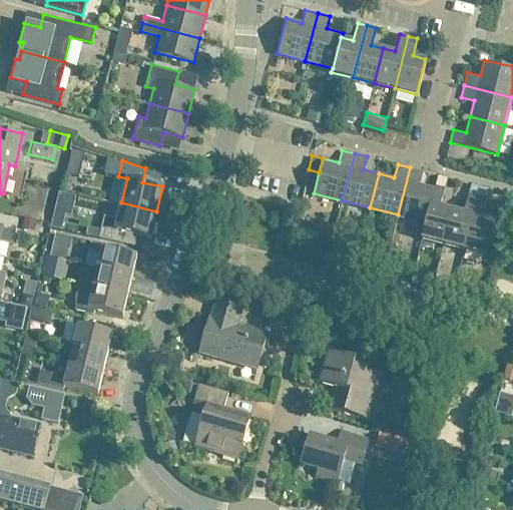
[(422,171),(410,167),(398,214),(426,222),(435,187),(419,183),(422,171)]
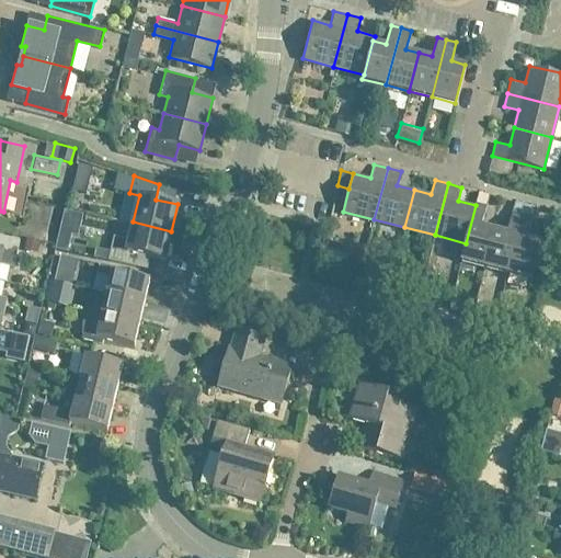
[(494,228),(484,266),(507,272),(525,203),(515,201),(507,231),(494,228)]
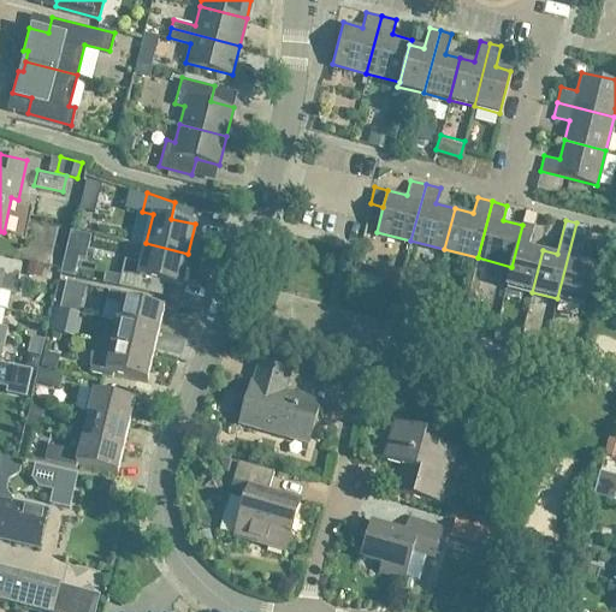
[(522,221),(522,225),(511,267),(507,285),(532,292),(543,250),(528,247),(534,225),(522,221)]
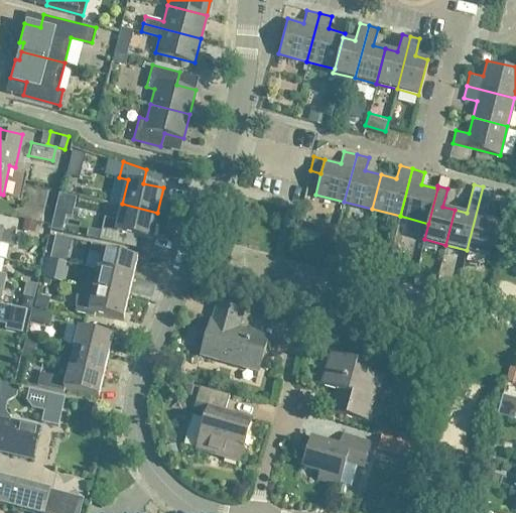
[(483,186),(467,250),(488,256),(492,240),(504,244),(510,224),(485,217),(492,188),(483,186)]
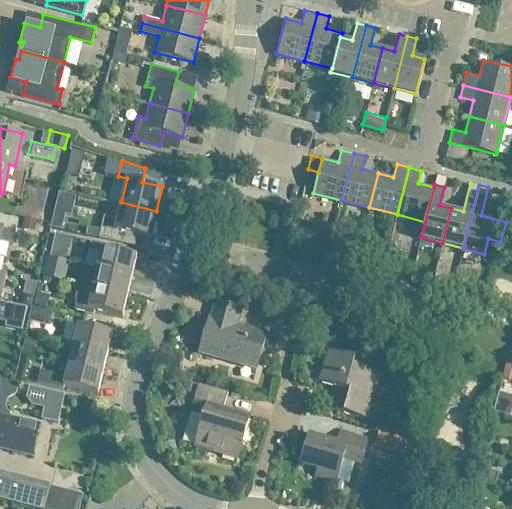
[(53,204),(64,210),(71,195),(60,190),(53,204)]
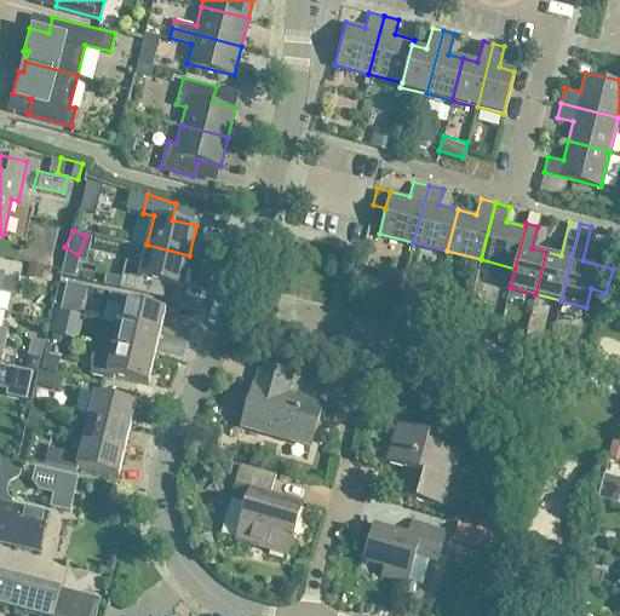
[(125,260),(120,286),(149,292),(153,278),(182,286),(189,255),(147,245),(143,264),(125,260)]
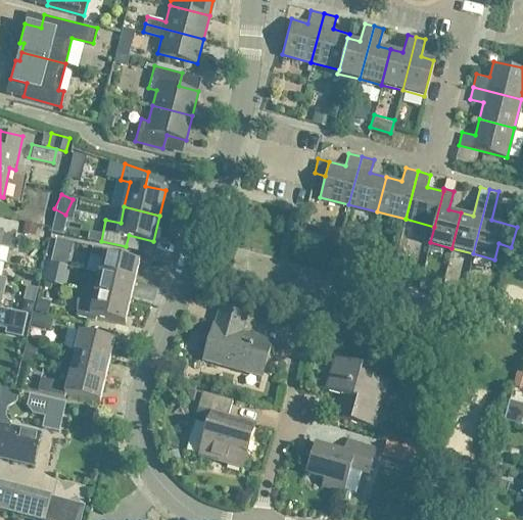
[(0,244),(12,247),(17,223),(0,218),(0,244)]
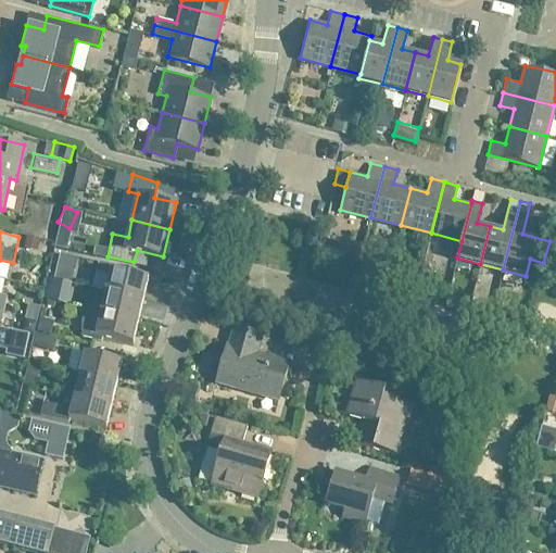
[(37,249),(39,235),(24,233),(22,246),(37,249)]
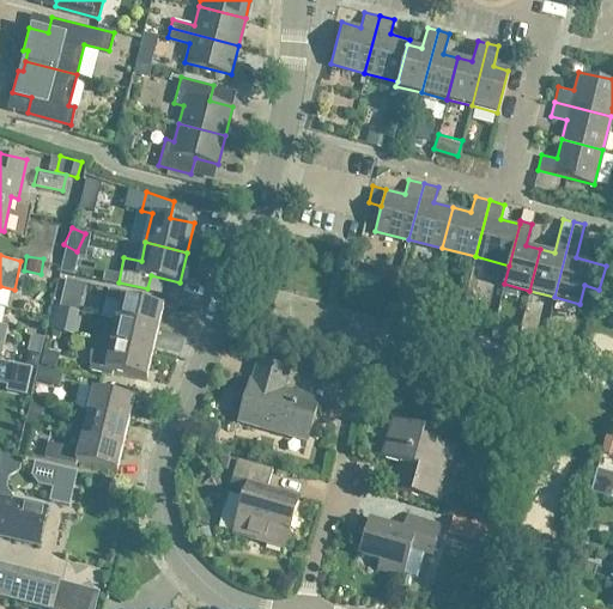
[(77,292),(79,280),(66,276),(64,288),(77,292)]
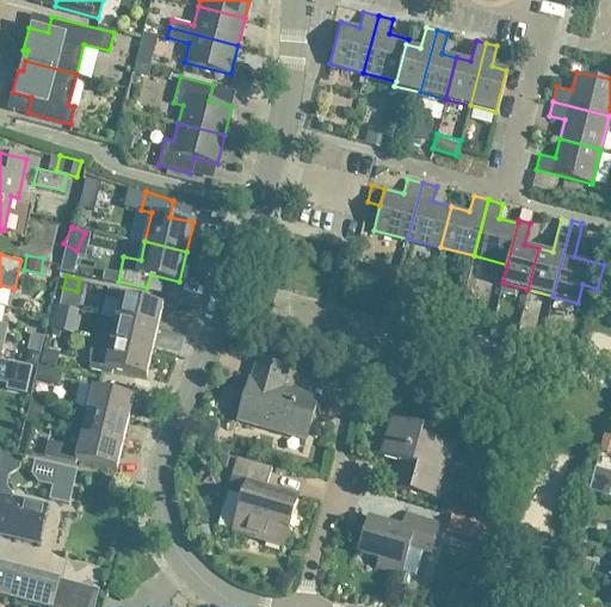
[(123,289),(107,285),(105,296),(119,299),(115,317),(156,327),(162,302),(122,293),(123,289)]
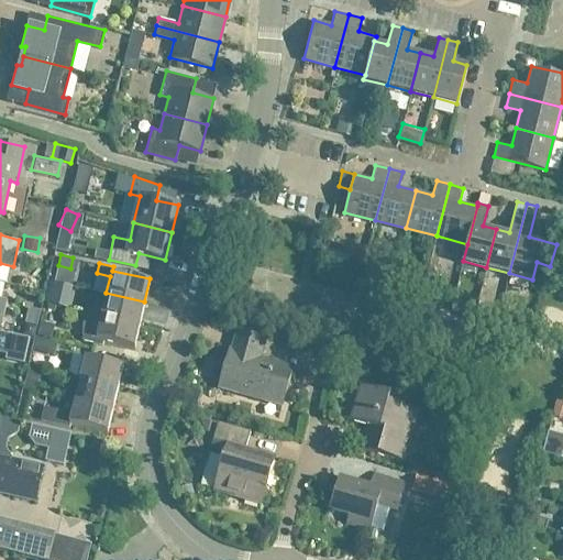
[(45,291),(43,302),(55,304),(67,307),(72,284),(48,278),(45,291)]
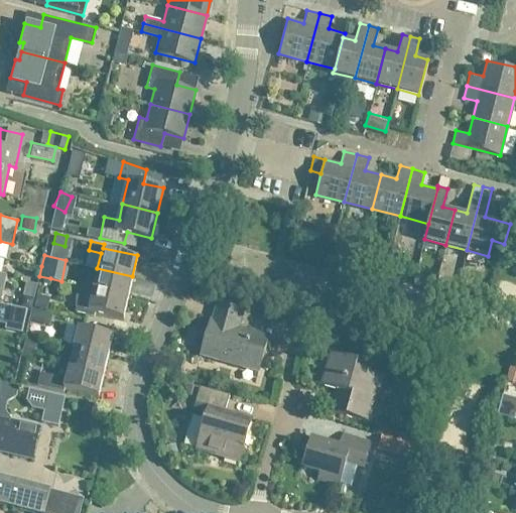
[(97,268),(93,288),(128,296),(132,276),(97,268)]
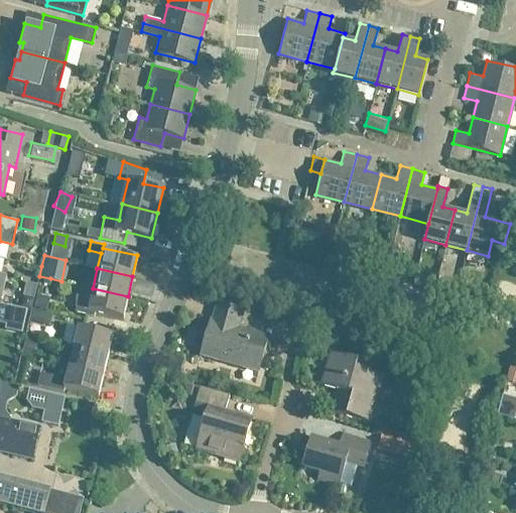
[(128,296),(93,288),(80,285),(79,289),(77,291),(75,298),(76,301),(75,305),(76,305),(75,310),(94,314),(95,310),(123,316),(128,296)]
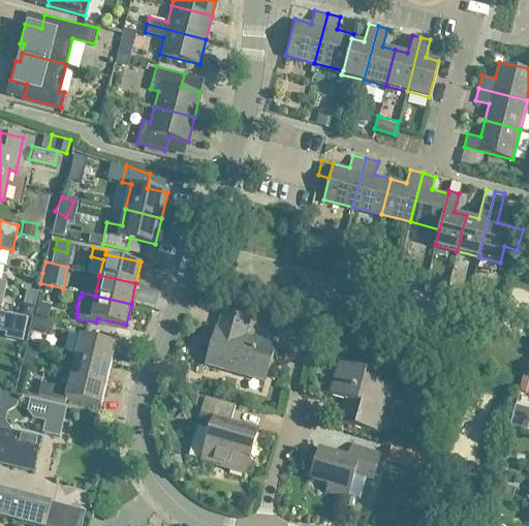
[(215,327),(206,363),(265,379),(275,343),(244,335),(248,317),(222,310),(218,327),(215,327)]
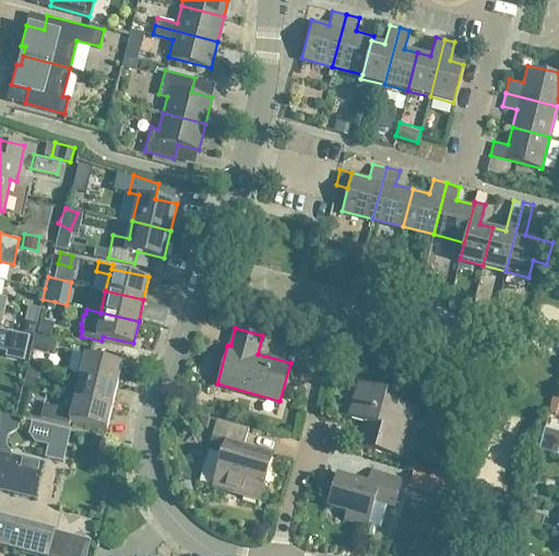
[(121,362),(84,353),(71,350),(67,369),(79,373),(79,375),(116,385),(121,362)]
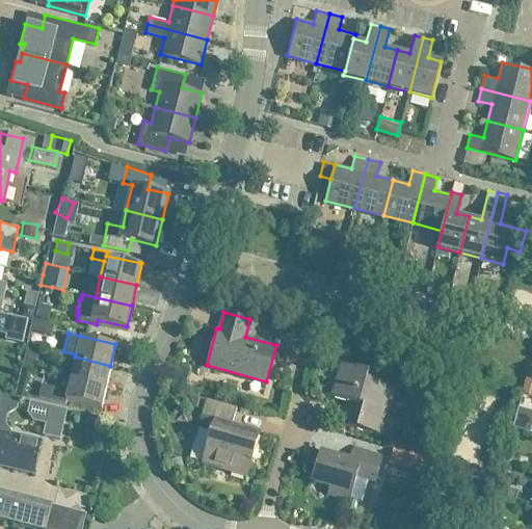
[(33,367),(37,347),(26,345),(22,364),(33,367)]
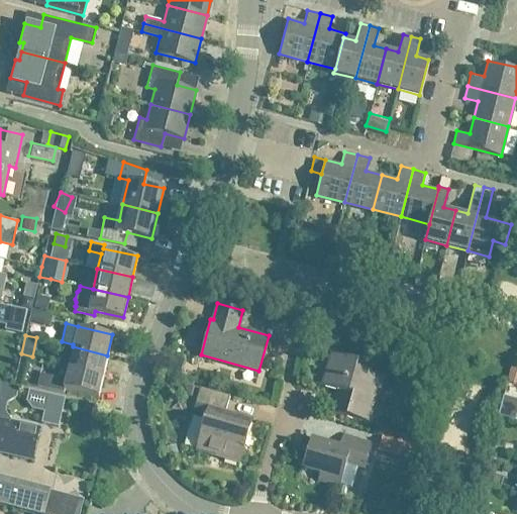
[(107,355),(73,346),(68,368),(103,376),(107,355)]
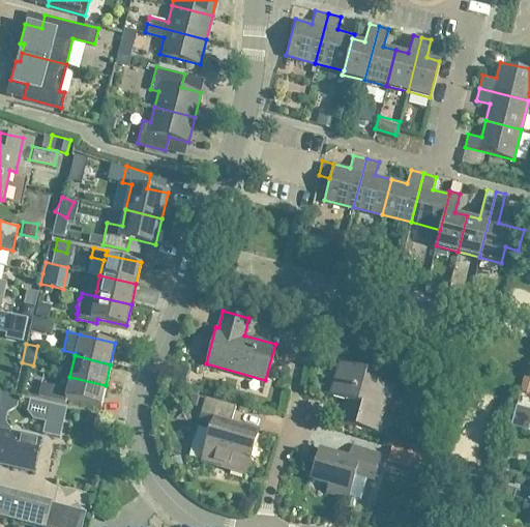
[(339,360),(329,394),(345,399),(339,421),(379,433),(392,384),(377,380),(379,372),(339,360)]
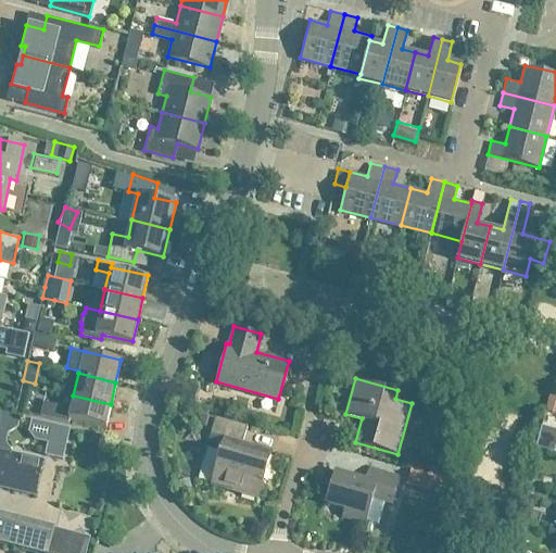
[(73,396),(70,406),(42,400),(39,413),(66,420),(67,417),(105,426),(111,404),(73,396)]
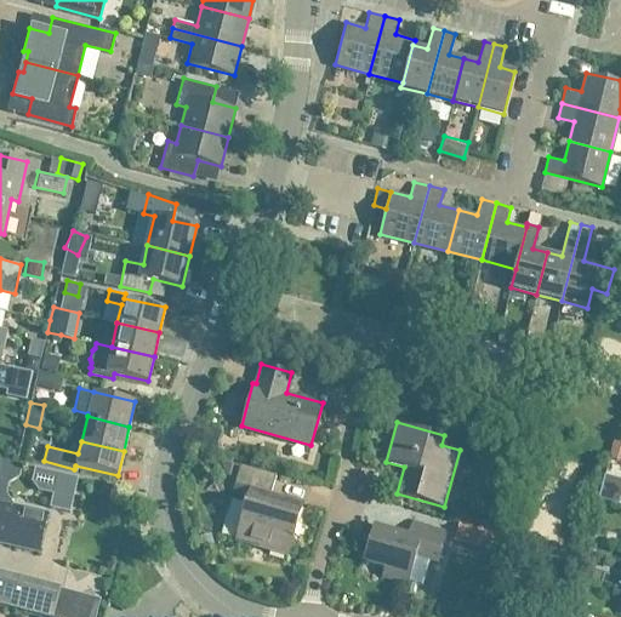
[(0,460),(0,490),(5,491),(6,480),(20,473),(22,463),(0,458),(0,460)]
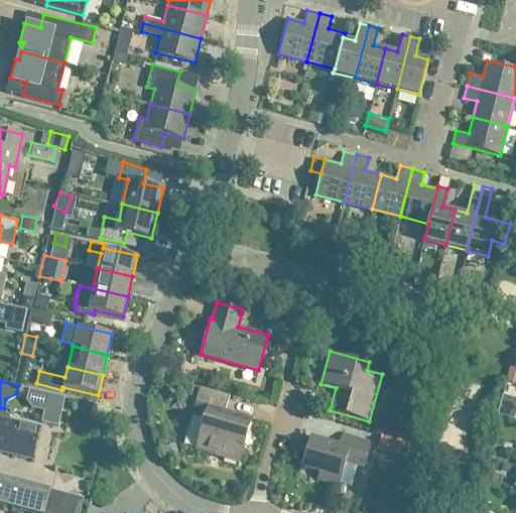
[(195,401),(194,401),(189,414),(205,419),(197,449),(239,461),(252,417),(225,409),(229,393),(200,385),(195,401)]
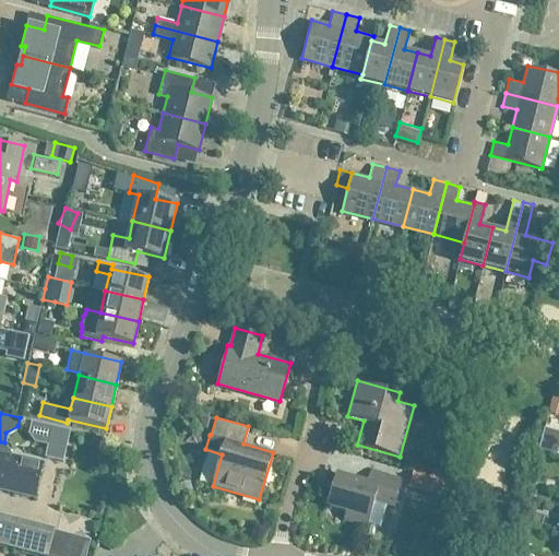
[(51,425),(45,456),(63,460),(70,429),(51,425)]
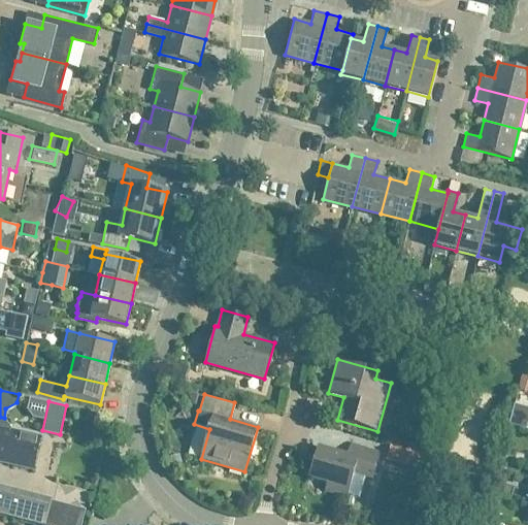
[(0,460),(31,468),(39,435),(11,430),(4,418),(0,417),(0,460)]
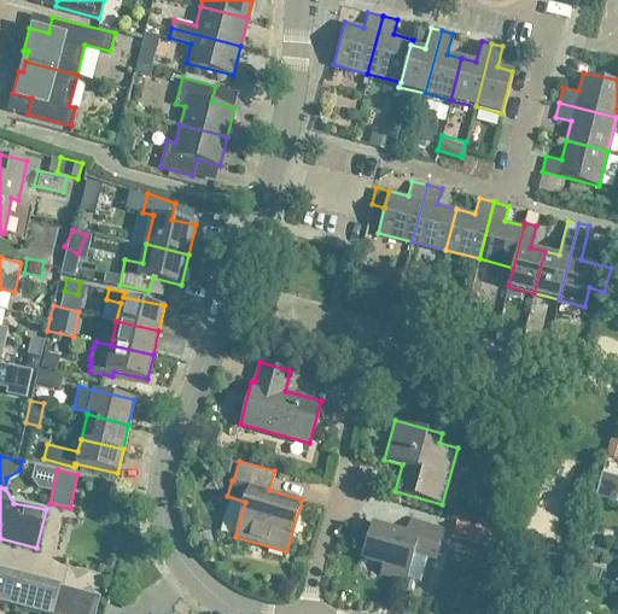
[(435,557),(444,526),(412,518),(408,531),(372,521),(362,557),(383,563),(380,573),(404,580),(413,551),(435,557)]
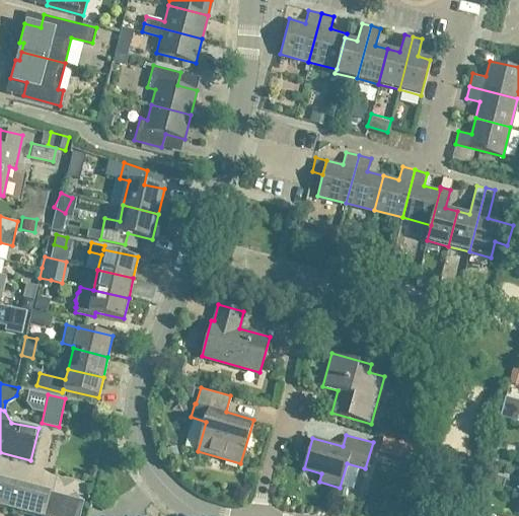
[(51,488),(0,474),(0,504),(44,515),(51,488)]
